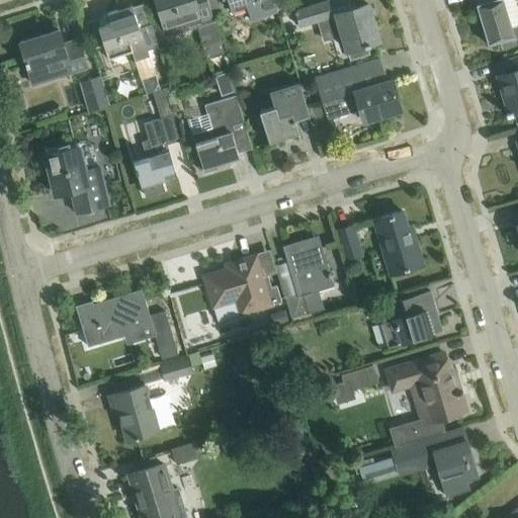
[(156,0),(163,23),(152,26),(156,37),(167,34),(168,36),(214,21),(212,13),(207,0),(156,0)]
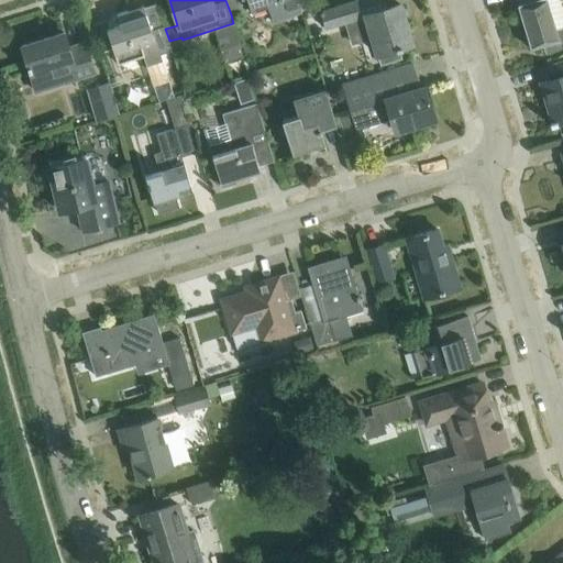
[(235,0),(225,0),(231,14),(240,12),(235,0)]
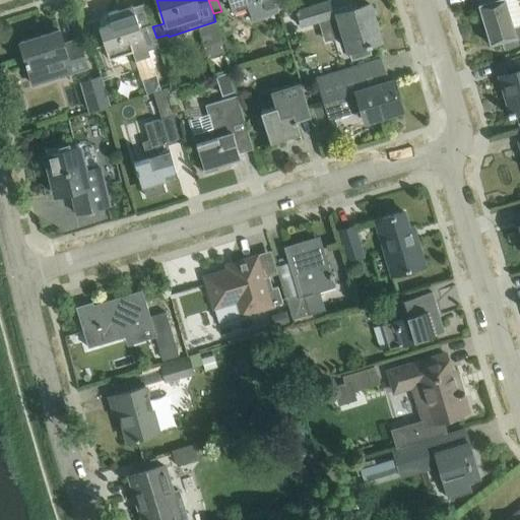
[(229,0),(233,11),(248,6),(252,19),(279,11),(275,0),(229,0)]
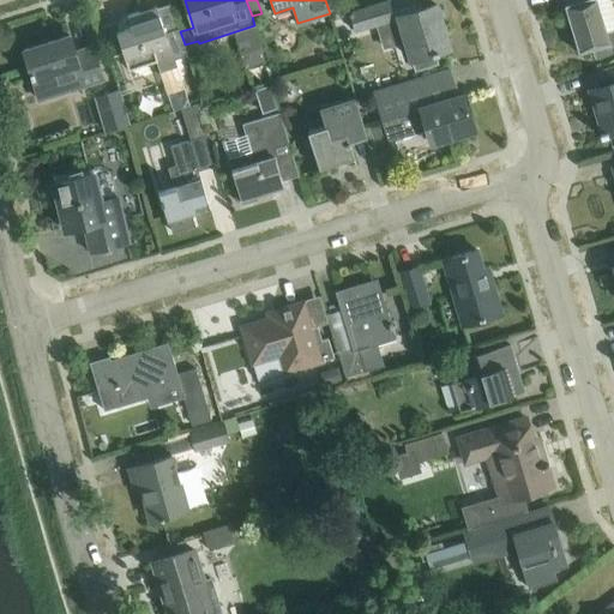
[(365,7),(349,12),(355,30),(377,24),(384,47),(405,41),(411,59),(411,58),(415,71),(439,64),(435,53),(439,52),(438,50),(450,47),(444,25),(441,26),(435,6),(438,6),(437,5),(393,18),(389,0),(365,7)]
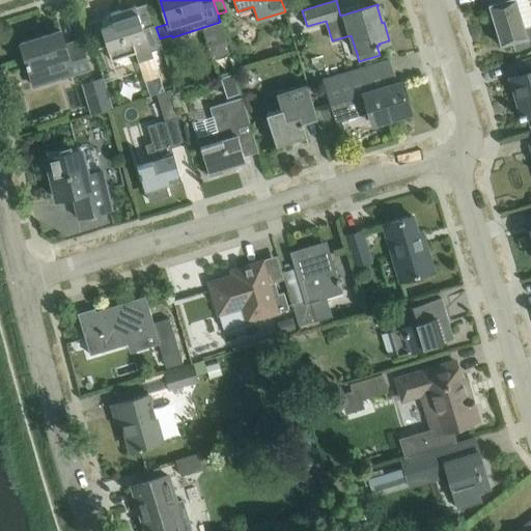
[(530,0),(500,0),(487,4),(500,46),(512,42),(514,50),(530,44),(530,0)]
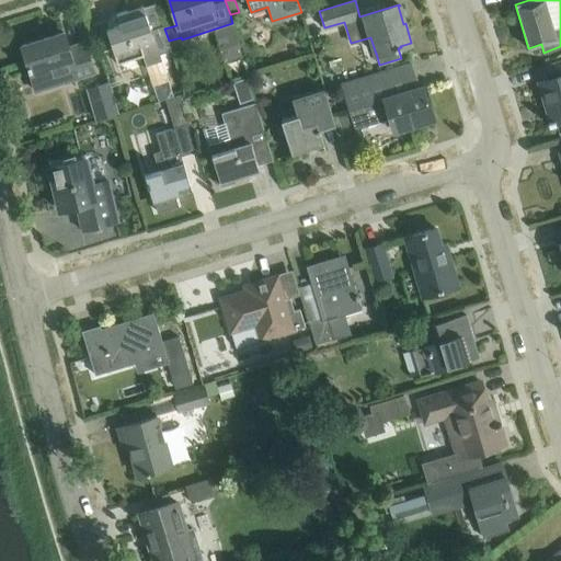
[(169,41),(164,29),(156,3),(155,3),(162,25),(151,30),(142,6),(116,13),(121,24),(106,29),(113,48),(100,53),(104,67),(145,54),(141,43),(152,38),(155,45),(169,41)]
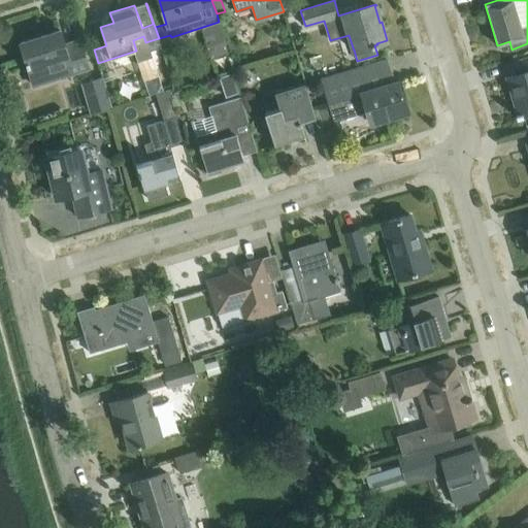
[(221,28),(203,33),(210,58),(228,53),(221,28)]
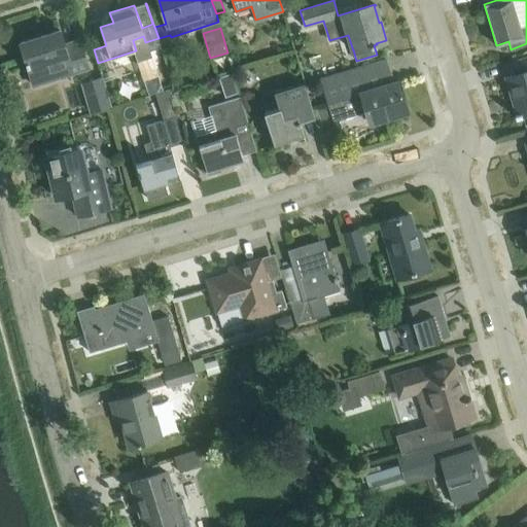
[(28,67),(31,75),(57,67),(60,76),(88,68),(79,39),(77,39),(78,40),(65,44),(60,30),(21,42),(27,62),(26,62),(27,67),(28,67)]
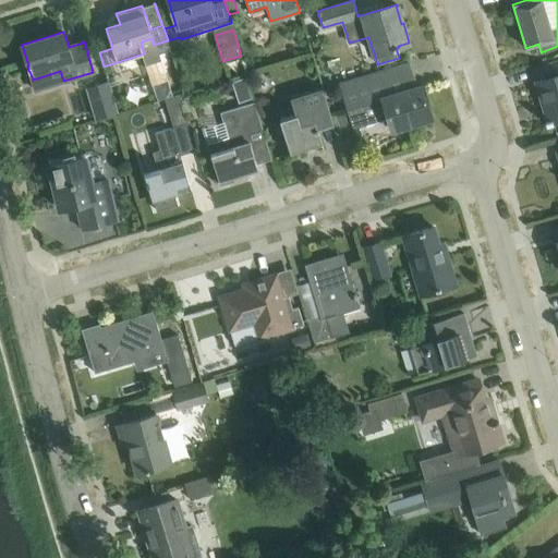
[(557,60),(541,65),(545,79),(540,80),(547,105),(543,106),(547,120),(545,121),(546,124),(557,120),(557,60)]
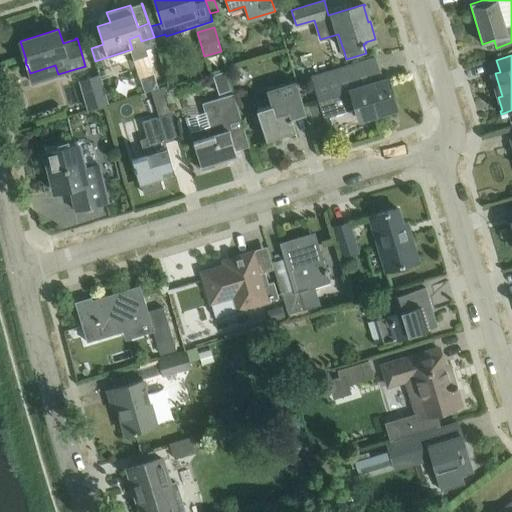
[(353,63),(311,76),(323,118),(356,108),(360,119),(396,108),(387,79),(360,87),(353,63)]
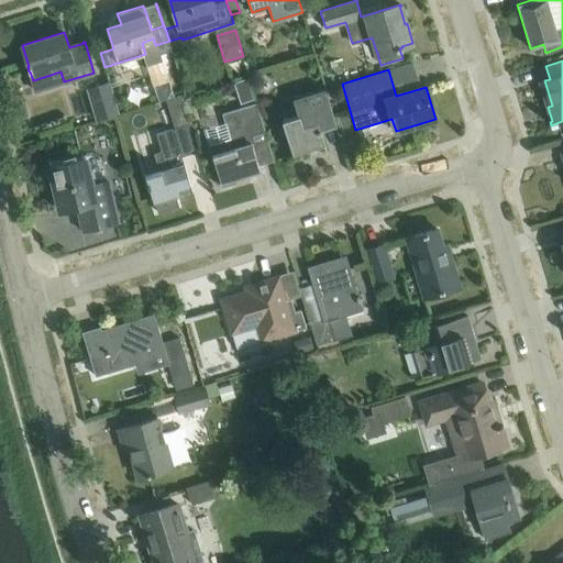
[(109,81),(92,87),(101,119),(119,113),(109,81)]
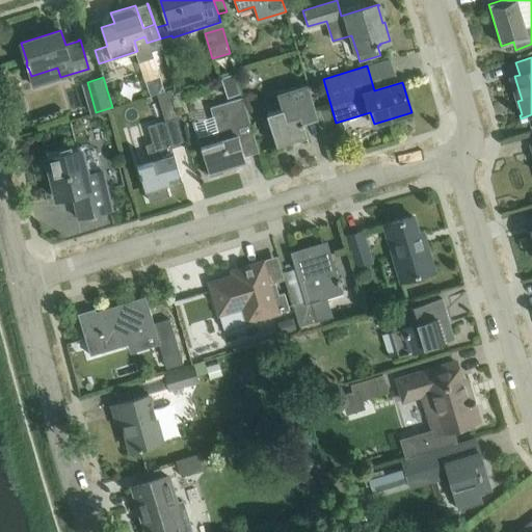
[(318,116),(312,97),(308,84),(277,94),(282,108),(267,113),(277,145),(307,137),(308,142),(309,142),(302,122),(318,116)]
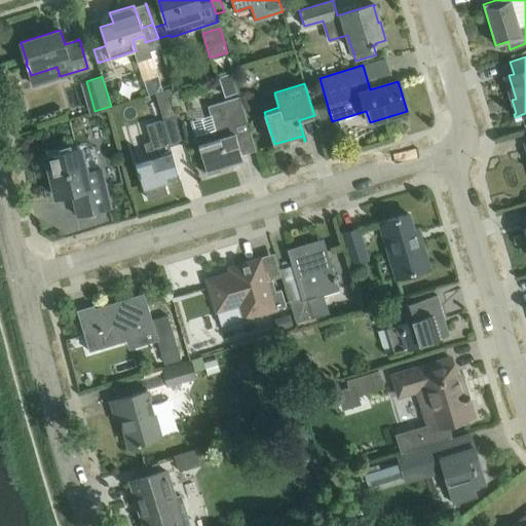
[(220,171),(219,166),(243,159),(233,127),(248,122),(239,95),(210,104),(213,114),(191,120),(198,143),(207,171),(208,174),(220,171)]
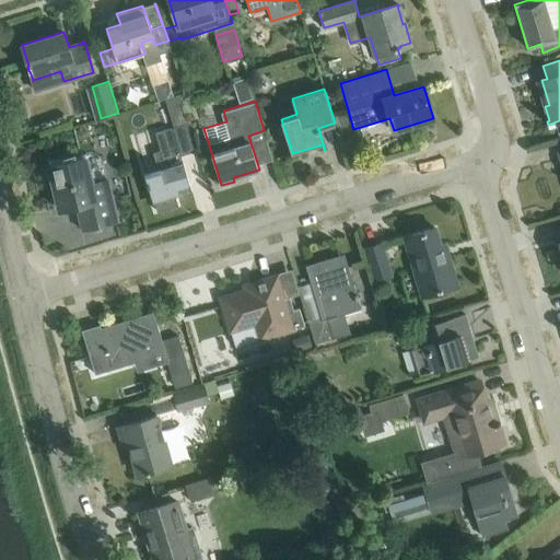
[(347,114),(334,118),(339,135),(352,130),(347,114)]
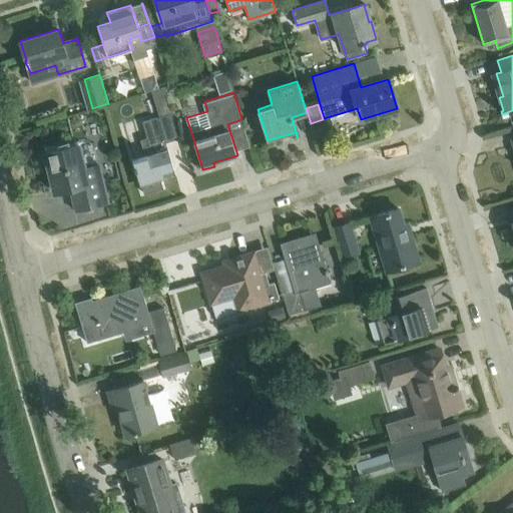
[(143,154),(131,157),(133,167),(135,171),(135,170),(139,185),(142,184),(144,193),(162,187),(160,178),(175,174),(166,142),(180,138),(174,119),(172,112),(142,122),(147,140),(150,151),(143,154)]
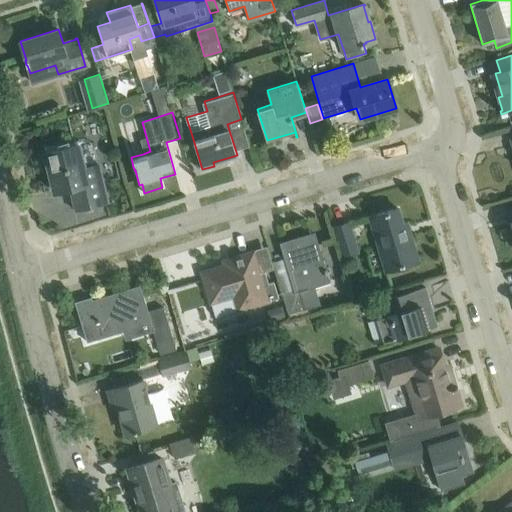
[(84,169),(84,167),(79,144),(45,153),(45,155),(47,154),(55,189),(54,189),(54,191),(76,186),(81,206),(74,208),(74,210),(107,202),(98,165),(84,169)]
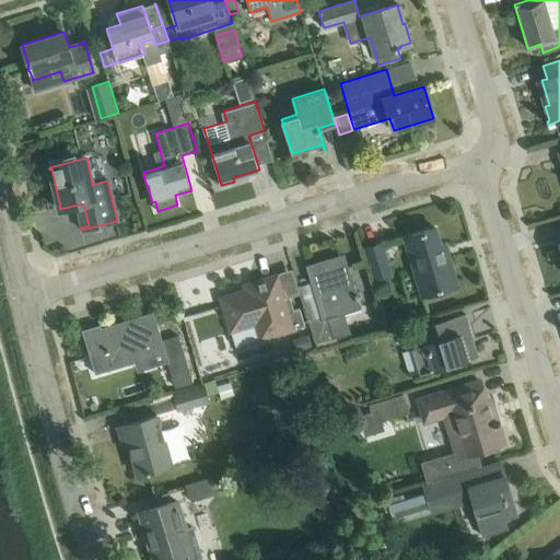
[(422,295),(457,284),(451,261),(446,263),(435,228),(405,237),(422,295)]
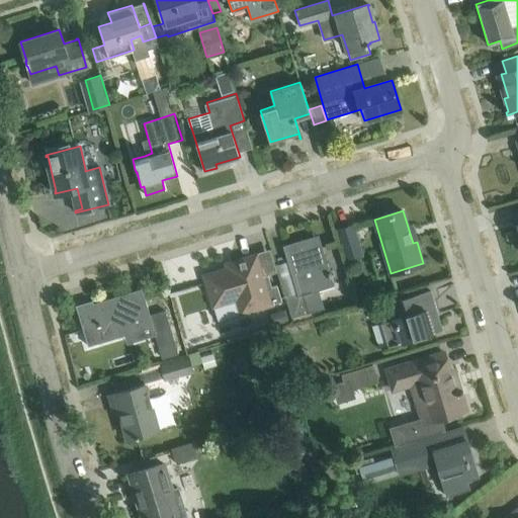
[(360,253),(358,245),(352,226),(339,230),(347,257),(360,253)]
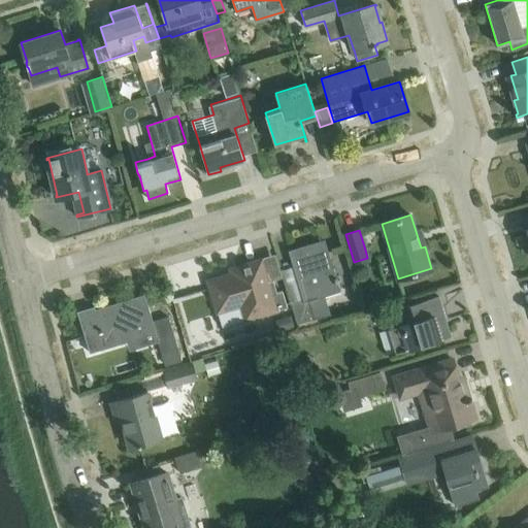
[(335,276),(331,264),(325,244),(310,249),(309,244),(290,251),(289,250),(288,251),(302,298),(291,301),(297,322),(298,322),(300,330),(329,322),(327,316),(330,315),(325,295),(339,291),(337,283),(338,283),(336,275),(335,276)]
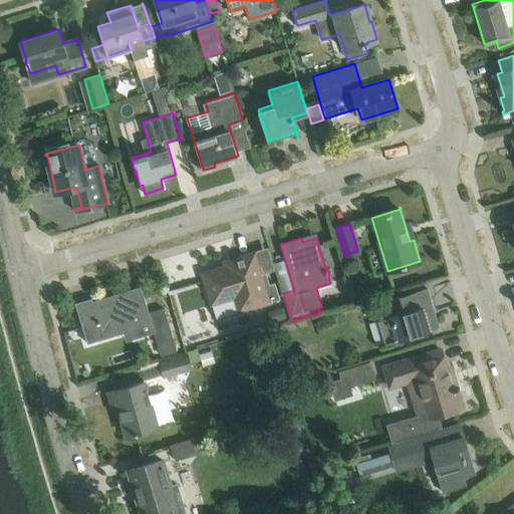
[(242,261),(203,273),(212,303),(235,297),(239,311),(269,302),(255,252),(241,256),(242,261)]
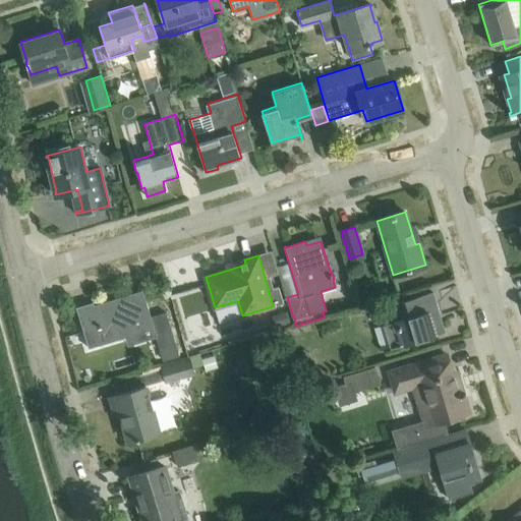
[(390,348),(418,340),(438,334),(431,313),(439,311),(433,292),(414,298),(386,307),(390,322),(383,325),(390,348)]
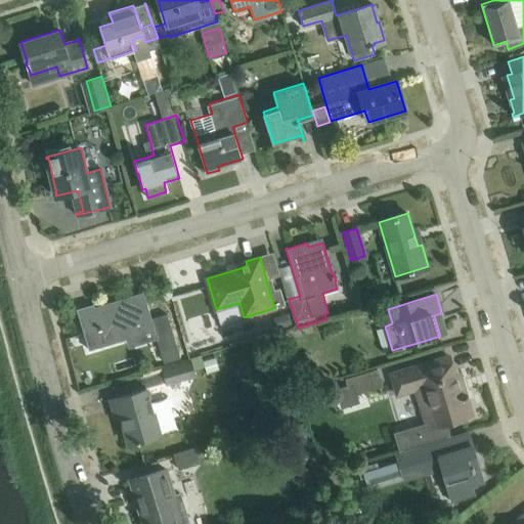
[(100,324),(83,331),(89,350),(126,339),(133,337),(136,346),(158,339),(151,318),(145,296),(120,304),(122,308),(97,315),(100,324)]
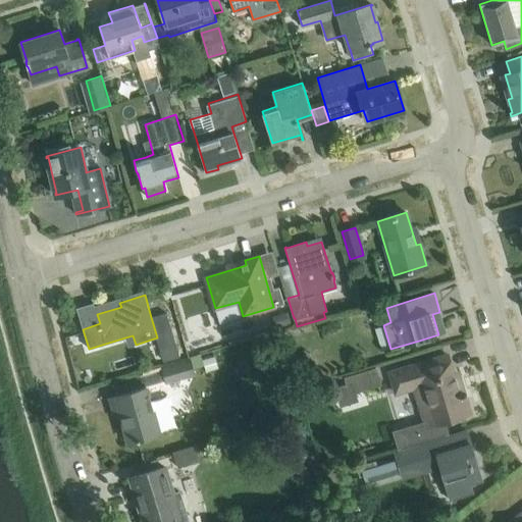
[(181,357),(176,343),(164,346),(162,354),(164,362),(181,357)]
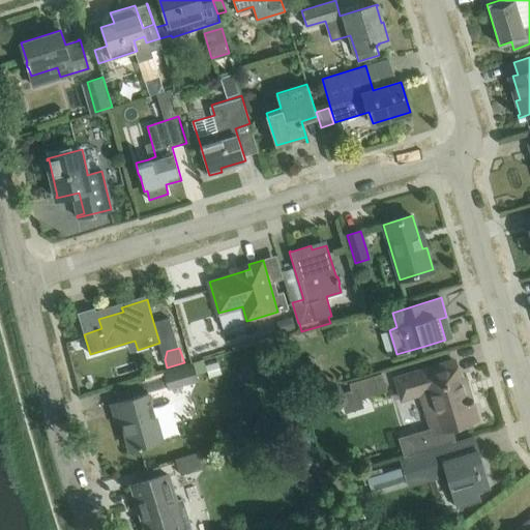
[(403,454),(428,447),(447,442),(443,429),(476,419),(472,403),(474,402),(473,399),(466,401),(454,360),(434,366),(395,378),(402,399),(419,393),(430,428),(398,437),(403,454)]
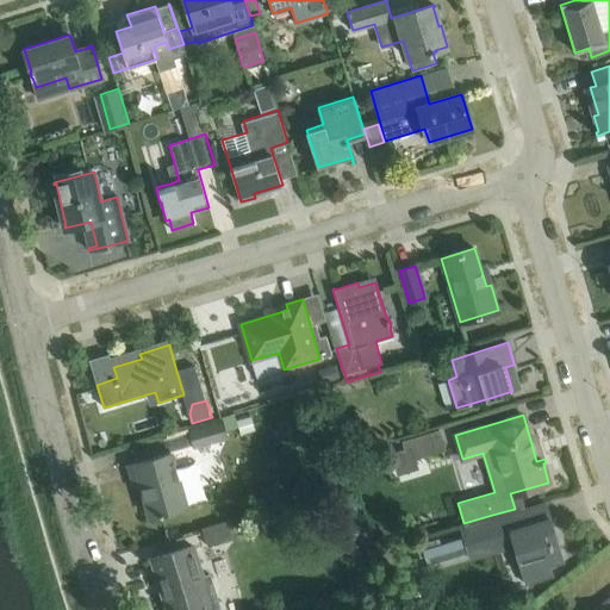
[(250,416),(236,419),(241,434),(254,430),(250,416)]
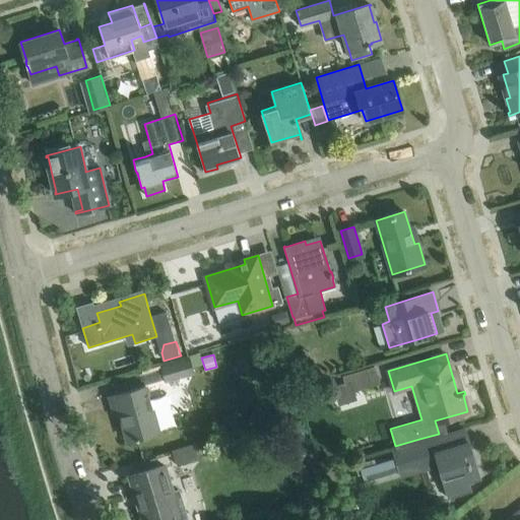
[(166,383),(195,374),(190,356),(160,366),(166,383)]
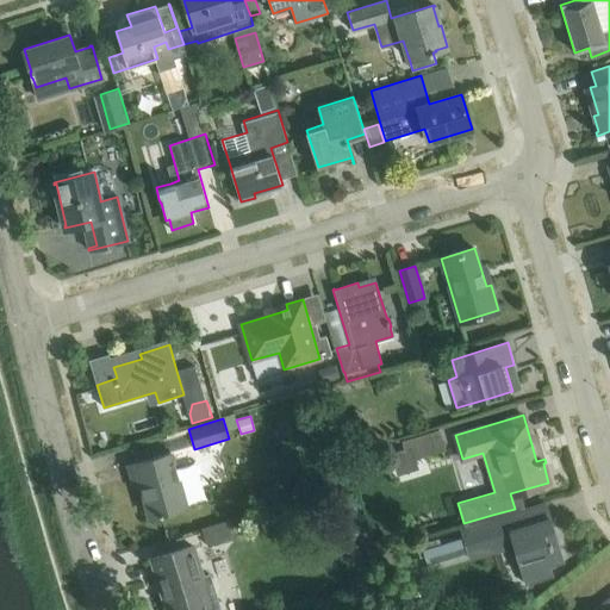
[(440,430),(410,439),(416,459),(446,450),(440,430)]
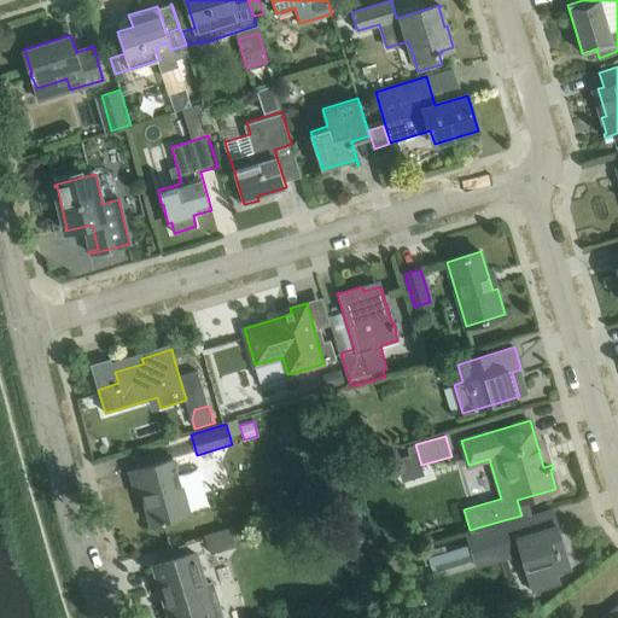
[(165,461),(141,467),(149,490),(143,491),(151,523),(162,520),(188,512),(208,507),(197,471),(179,476),(174,459),(165,461)]
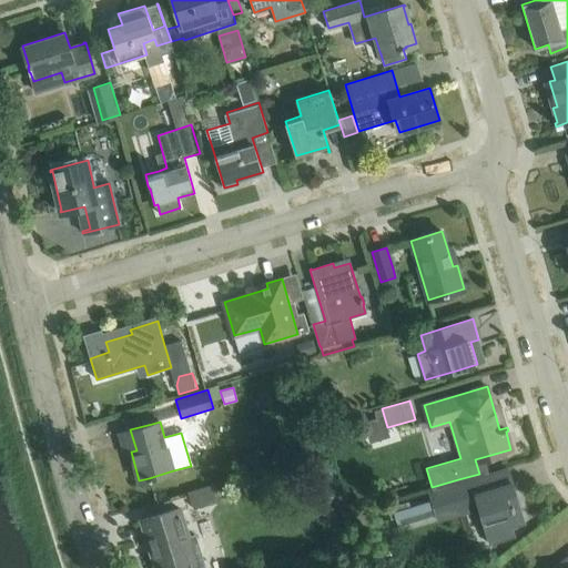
[(389,507),(388,508),(388,509),(391,519),(395,517),(398,529),(478,505),(490,544),(493,543),(514,536),(511,527),(524,523),(511,482),(460,497),(457,484),(508,468),(507,467),(435,489),(429,490),(433,499),(411,507),(408,501),(389,507)]
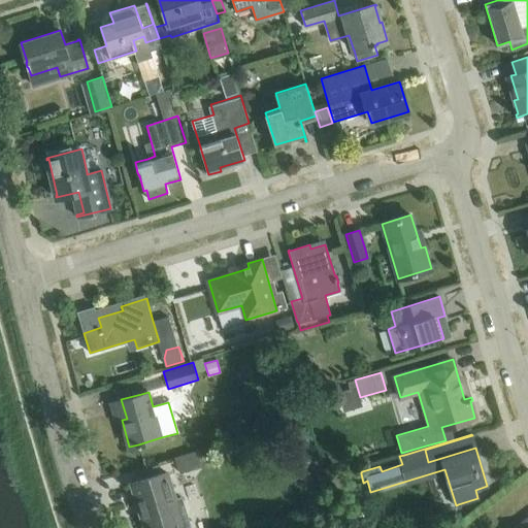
[(199,450),(174,457),(179,473),(204,466),(199,450)]
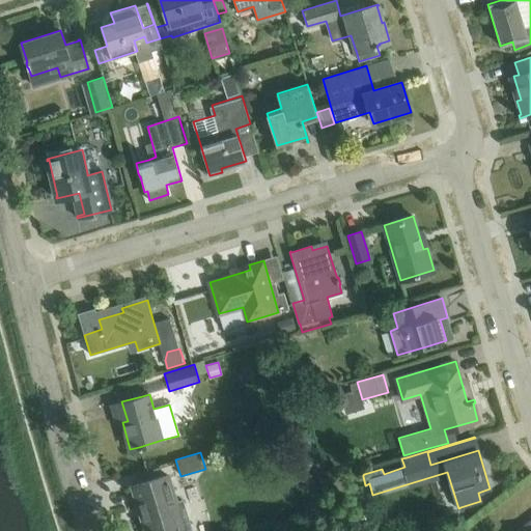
[(175,501),(168,475),(132,486),(145,530),(192,530),(183,499),(175,501)]
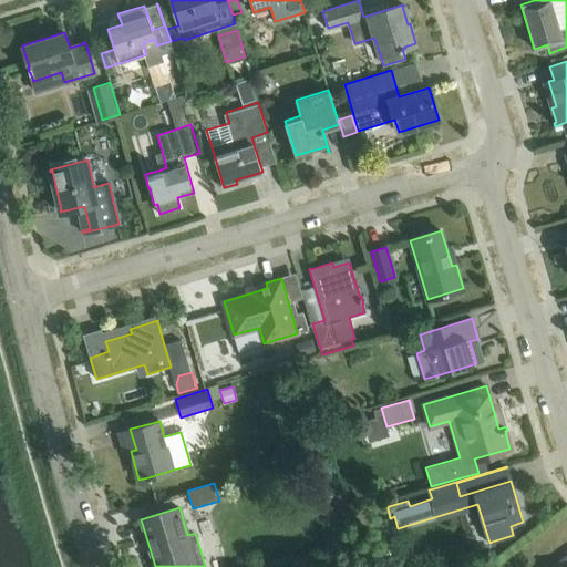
[(566,566),(566,554),(548,566),(566,566)]
